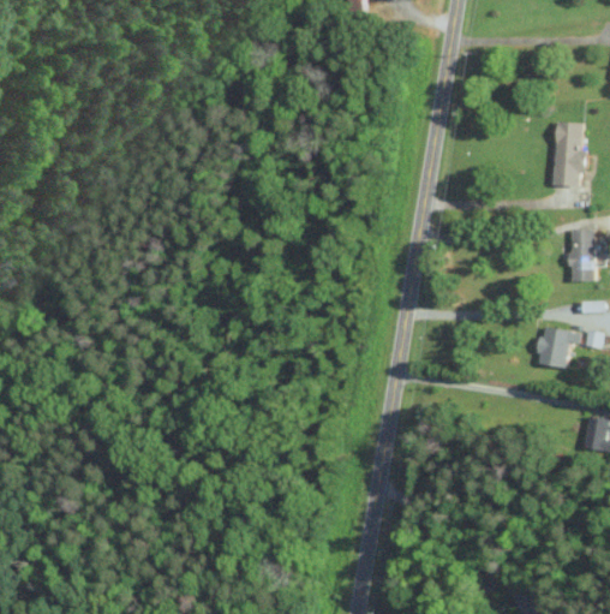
[(372,12),(371,0),(352,0),(353,13),(372,12)]
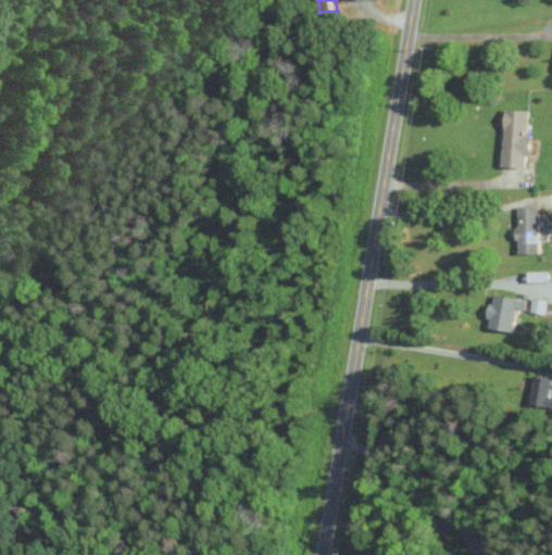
[(529,111),(503,110),(501,167),(525,168),(525,156),(531,158),(532,136),(528,136),(529,111)]
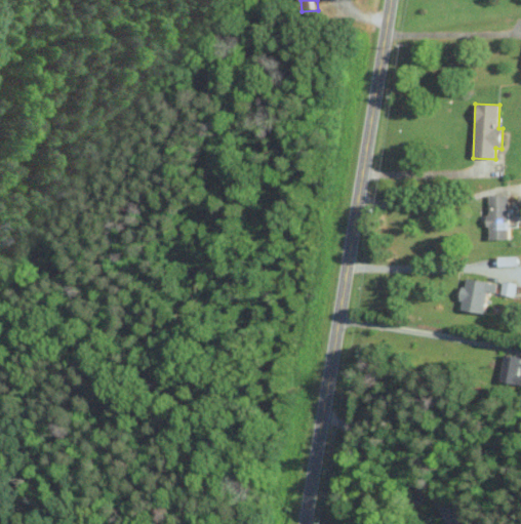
[(509,240),(509,227),(510,227),(510,196),(487,196),(488,240),(509,240)]
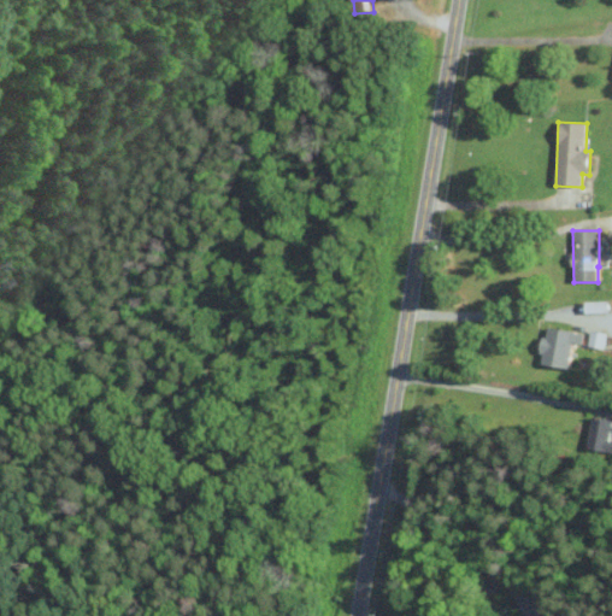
[(583,345),(584,334),(546,328),(542,353),(545,353),(542,365),(570,369),(575,344),(583,345)]
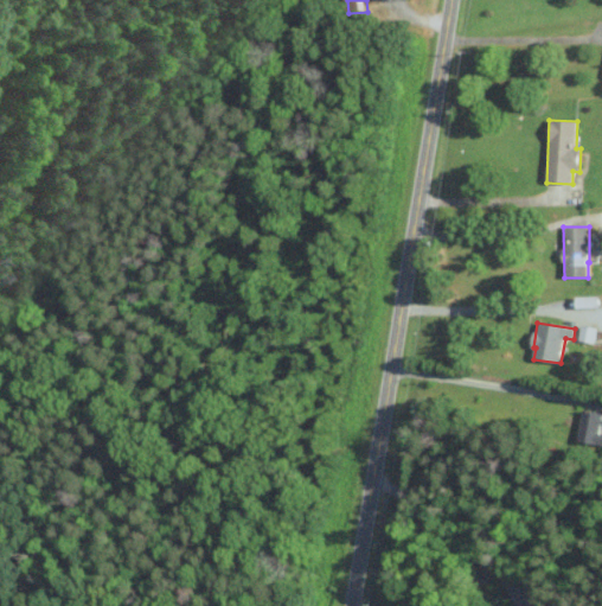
[(581,342),(597,344),(599,327),(582,326),(581,342)]
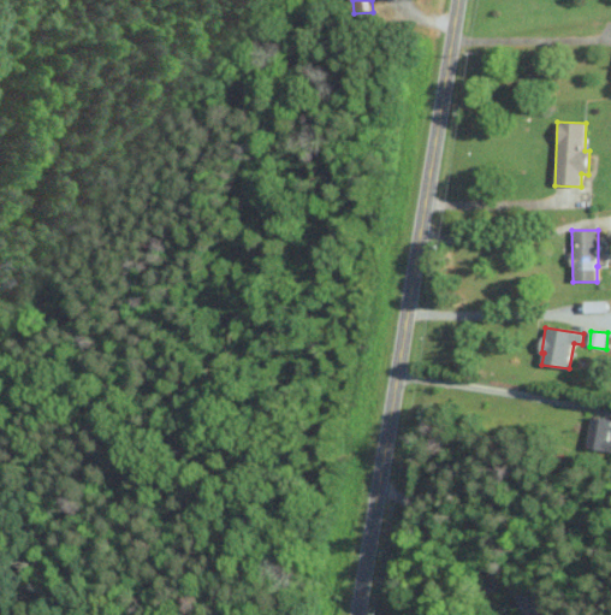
[(610,442),(610,419),(592,418),(591,451),(610,451),(610,442)]
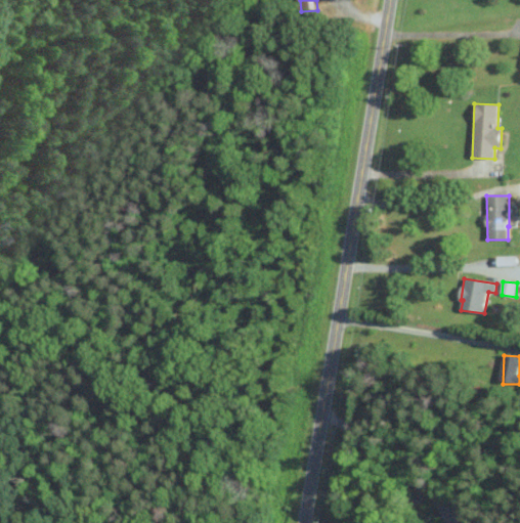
All buildings are outlined.
